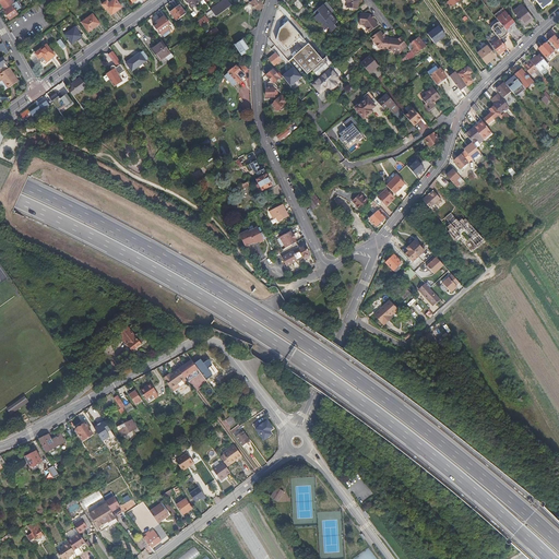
[(16,10),(22,7),(18,0),(3,10),(10,20),(19,13),(16,10)]
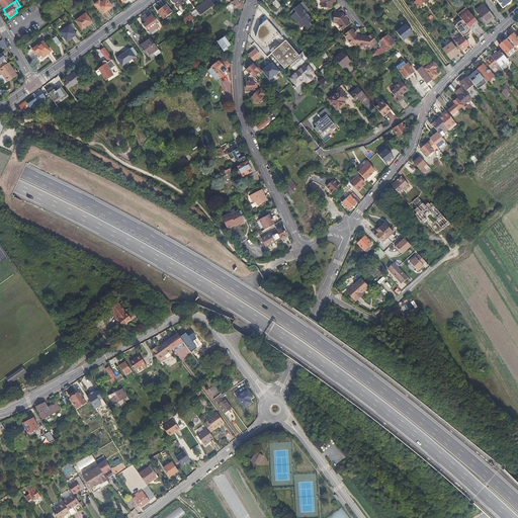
[(113,6),(108,0),(104,0),(101,2),(99,0),(94,4),(97,7),(98,6),(99,8),(103,14),(113,6)]
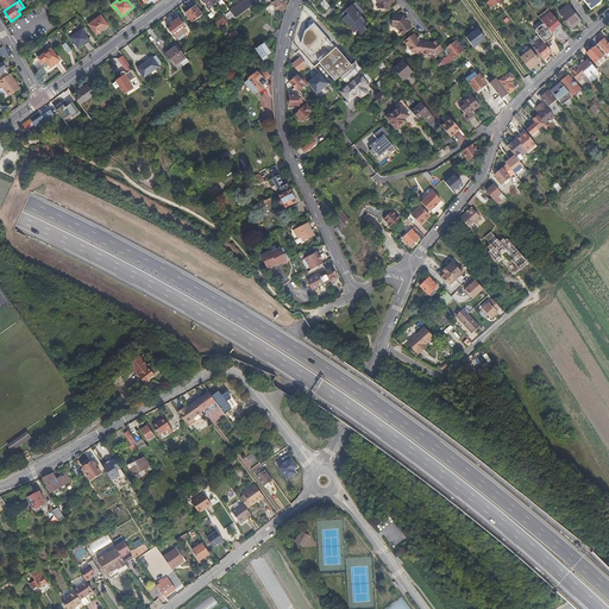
[(231,11),(236,18),(252,6),(248,0),(243,0),(230,10),(231,11)]
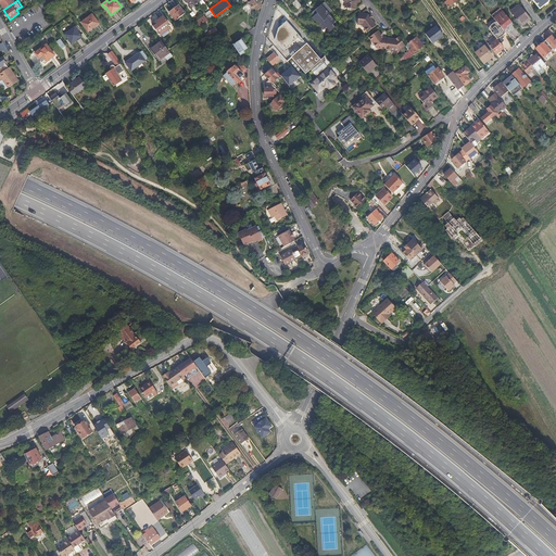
[(252,0),(249,2),(253,9),(254,8),(255,10),(258,10),(262,8),(262,4),(261,2),(262,1),(261,0),(252,0)]
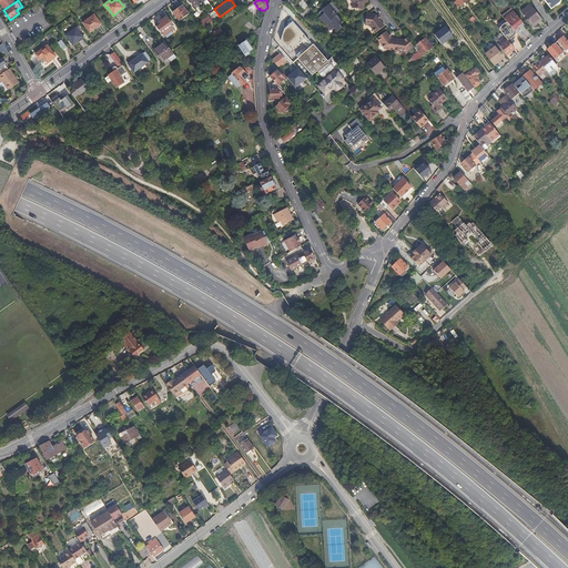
[(351,0),(353,3),(353,8),(364,10),(365,0),(351,0)]
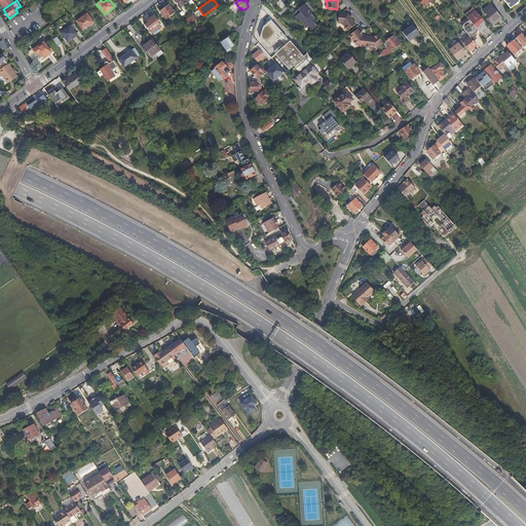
[(520,1),(519,0),(503,0),(511,8),(520,1)]
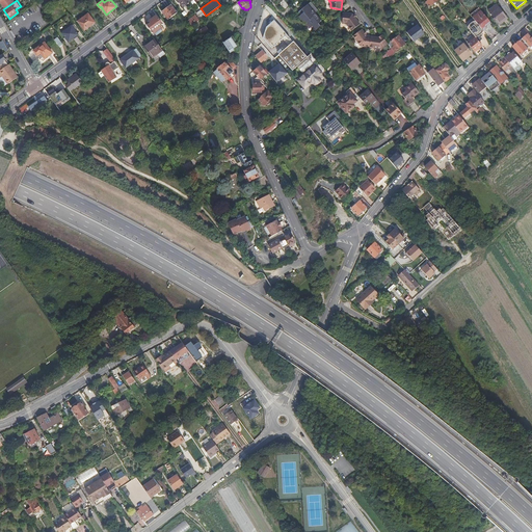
[(309,4),(308,3),(304,5),(306,6),(301,10),(297,14),(299,16),(296,18),(299,21),(301,20),(306,25),(309,28),(311,27),(313,29),(318,26),(317,25),(320,22),(313,14),(315,11),(309,4)]
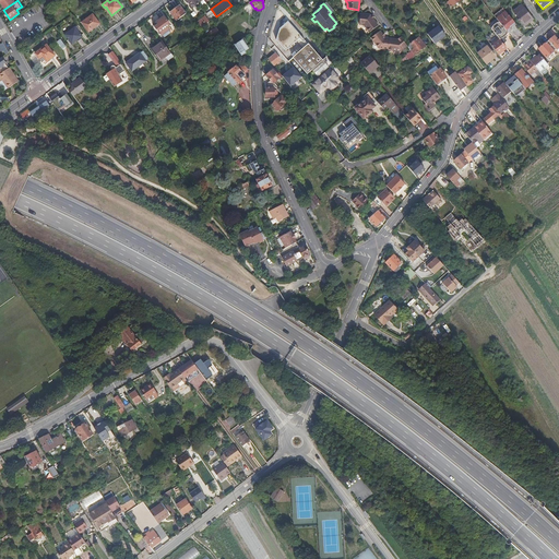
[(187,13),(180,4),(170,12),(177,21),(187,13)]
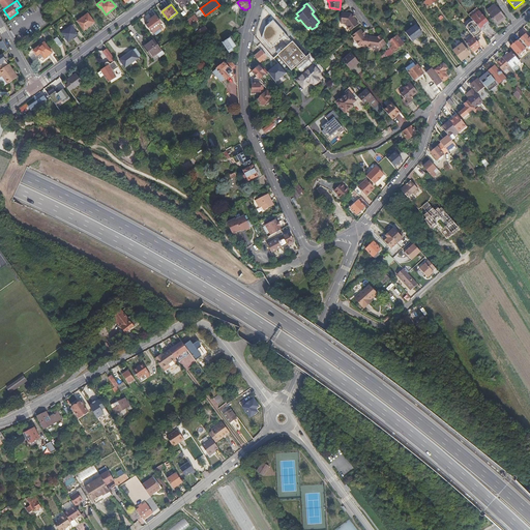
[(504,16),(495,4),(487,10),(496,23),(504,16)]
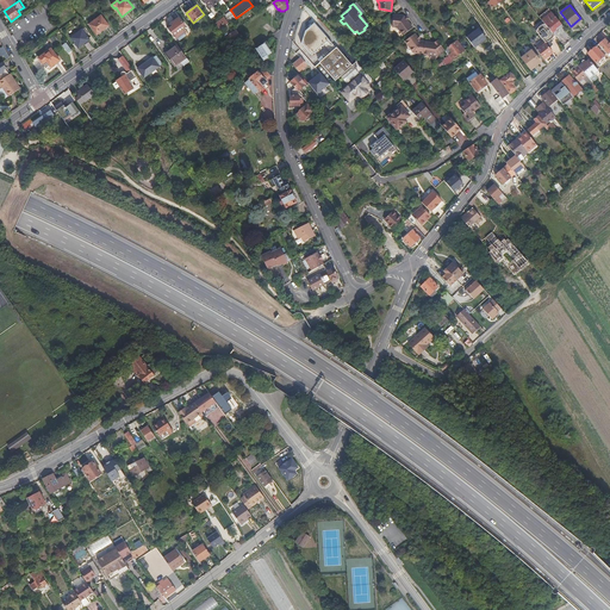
[(236,18),(231,11),(225,16),(230,23),(236,18)]
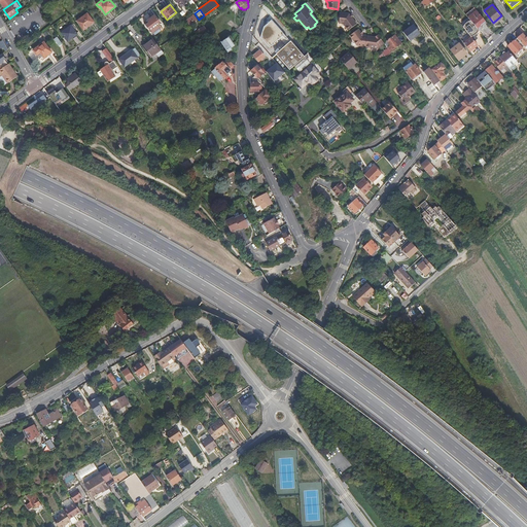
[(477,10),(468,18),(470,20),(478,29),(481,26),(480,25),(485,21),(477,10)]
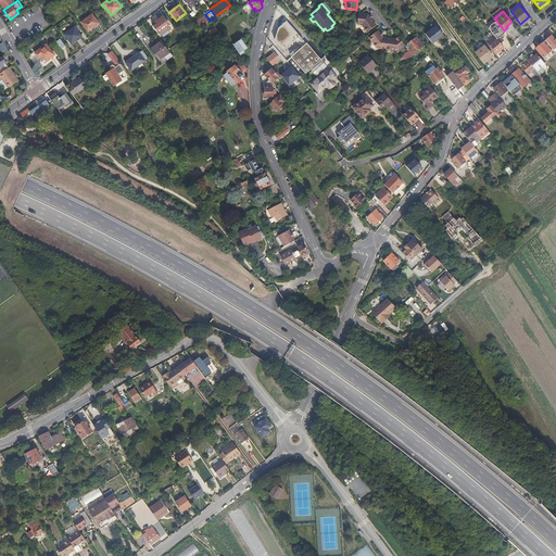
[(81,22),(88,32),(100,23),(92,13),(81,22)]
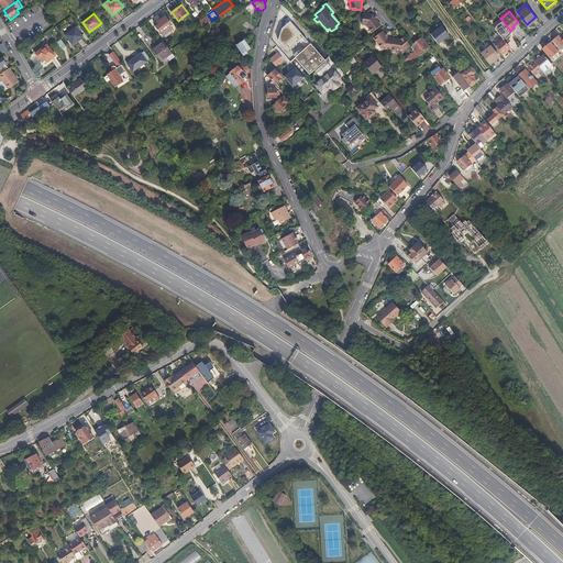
[(374,17),(373,14),(363,13),(362,24),(366,25),(373,33),(382,25),(376,19),(374,17)]
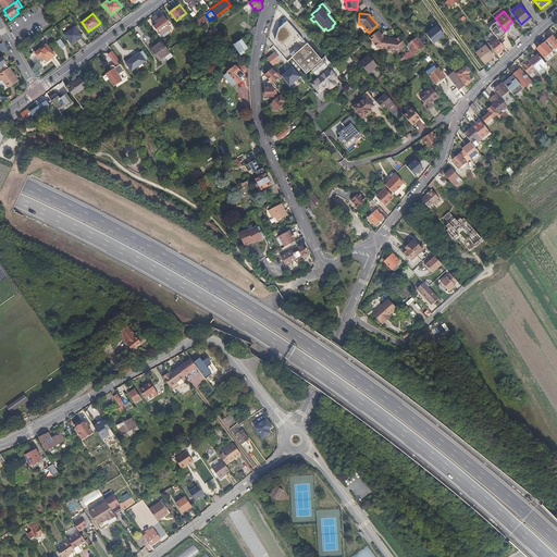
[(152,25),(153,27),(160,35),(162,34),(164,37),(170,33),(168,29),(169,29),(166,27),(171,25),(163,16),(156,22),(152,25)]
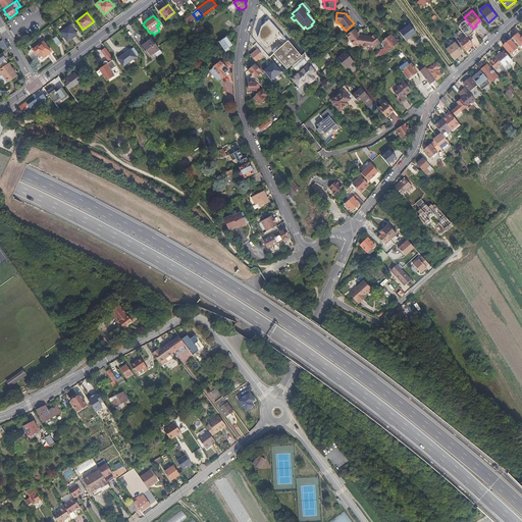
[(196,20),(192,15),(184,20),(188,27),(196,20)]
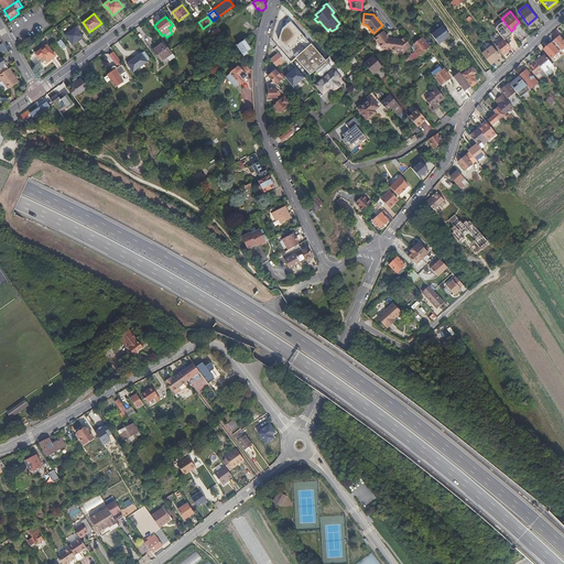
[(539,19),(537,17),(528,24),(530,26),(539,19)]
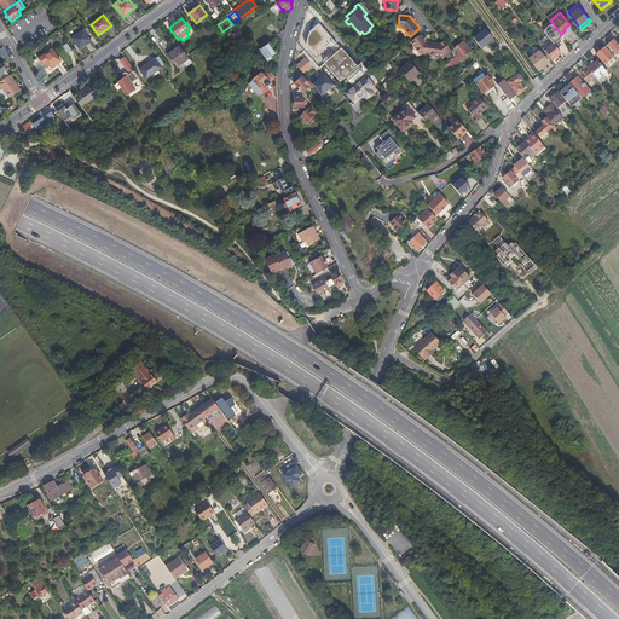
[(319,23),(310,32),(306,44),(317,56),(319,58),(323,56),(320,53),(329,45),(336,53),(319,68),(325,74),(334,85),(336,86),(358,67),(342,48),(341,48),(319,23)]
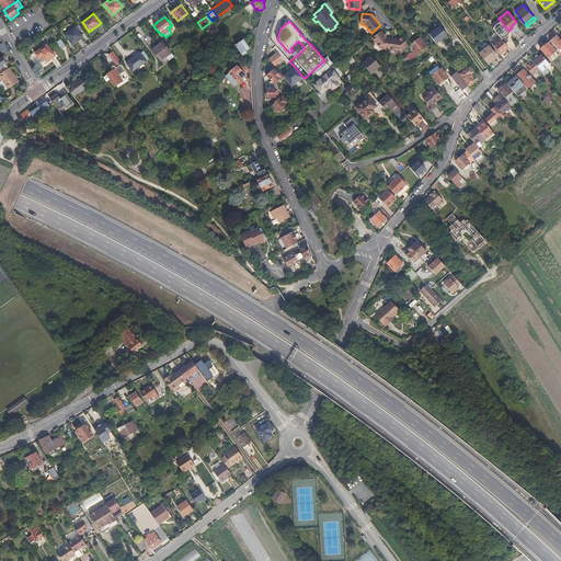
[(501,21),(493,27),(502,38),(505,44),(506,43),(505,43),(508,41),(505,36),(510,32),(508,31),(501,21)]
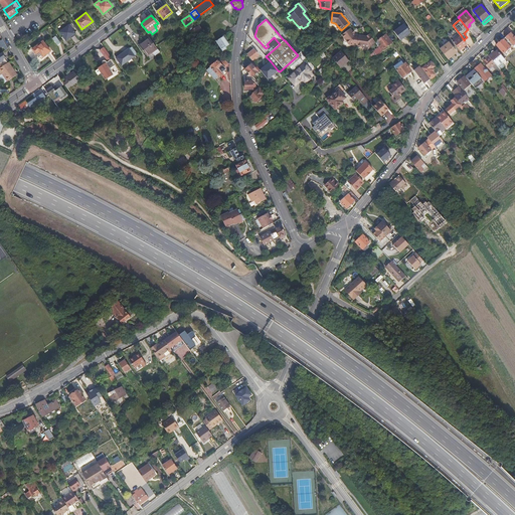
[(59,32),(66,41),(76,33),(69,24),(59,32)]
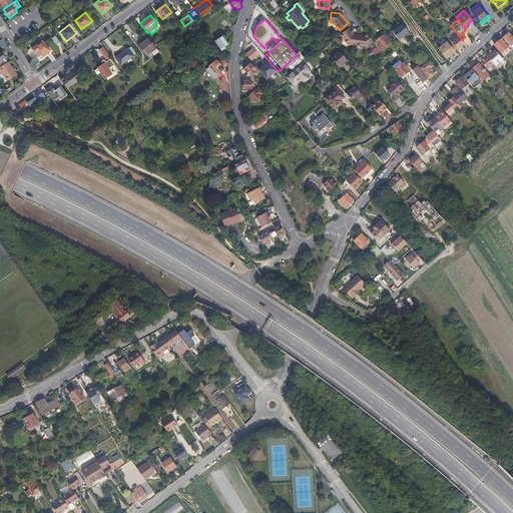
[(409,32),(403,24),(393,32),(399,40),(409,32)]
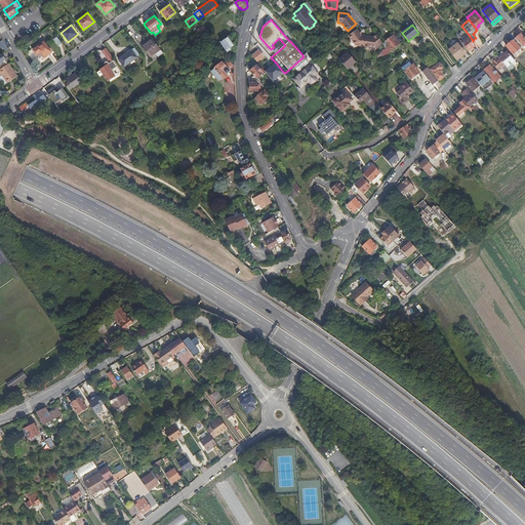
[(206,31),(202,26),(194,32),(195,33),(198,37),(206,31)]
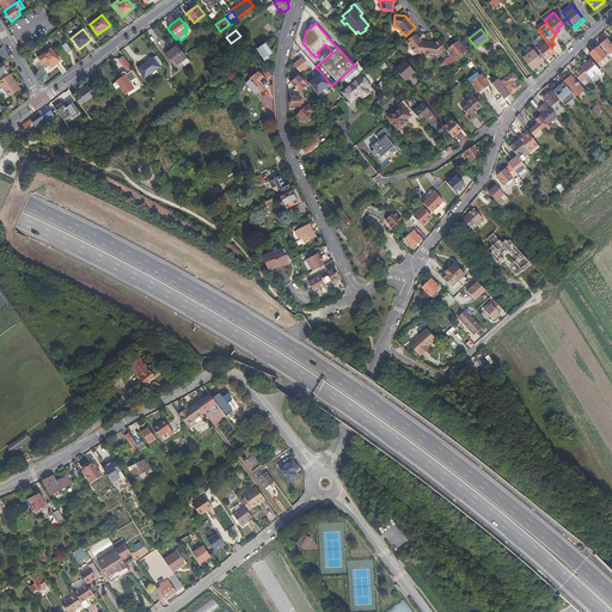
[(446,50),(439,41),(435,43),(422,42),(421,40),(418,37),(416,34),(407,41),(415,53),(439,56),(446,50)]
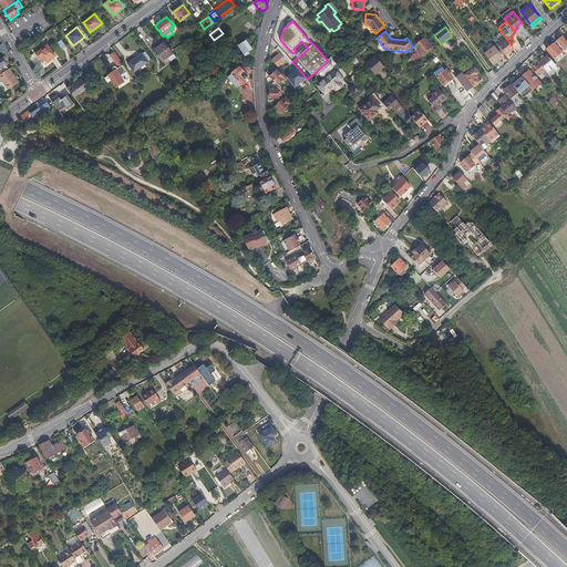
[(566,39),(566,40),(563,35),(556,41),(565,51),(566,49),(566,39)]
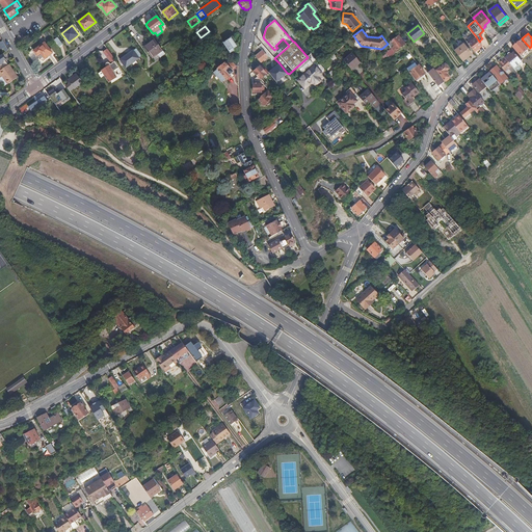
[(399,34),(388,44),(392,49),(394,52),(406,44),(399,34)]
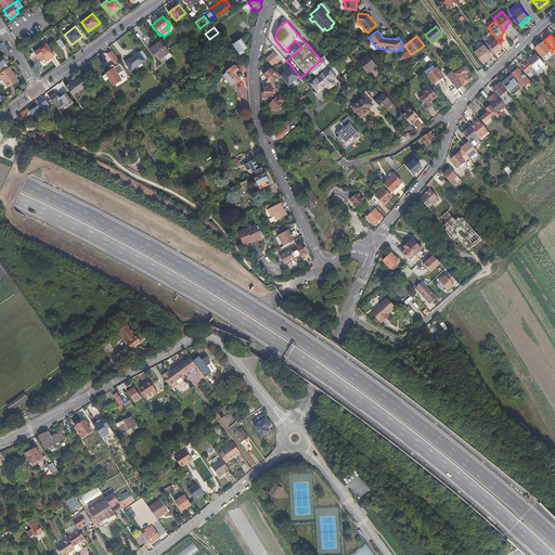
[(500,43),(497,38),(488,44),(495,54),(504,48),(500,43)]
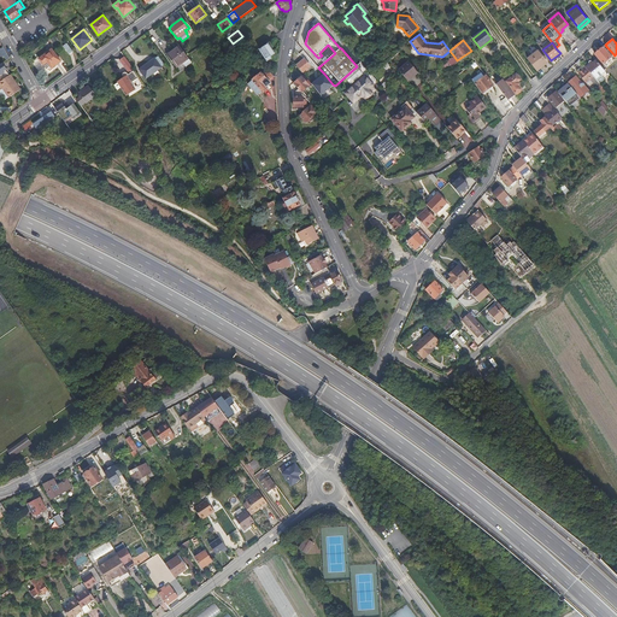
[(69,54),(74,52),(68,43),(63,46),(69,54)]
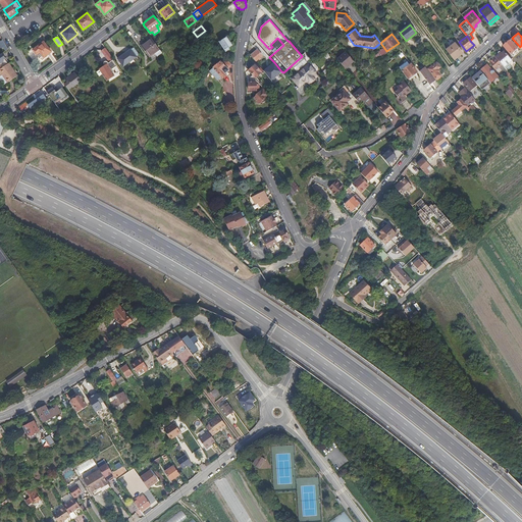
[(232,46),(230,42),(230,40),(228,37),(227,37),(226,37),(219,42),(226,52),(229,49),(229,48),(232,46)]
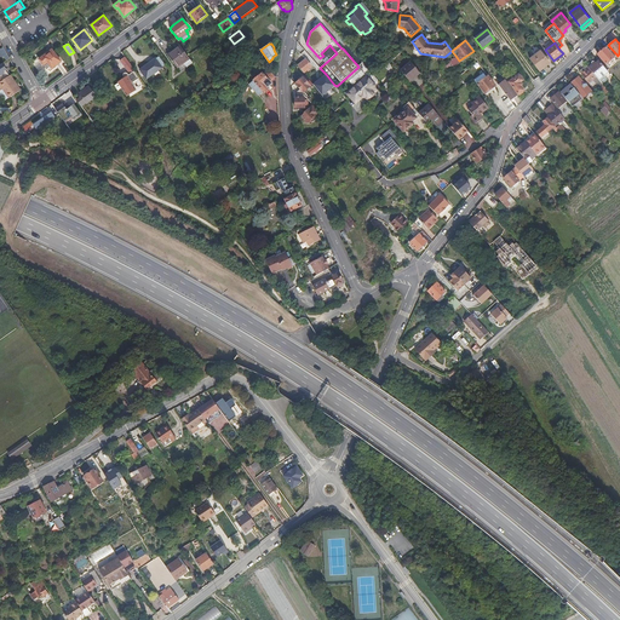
[(167,55),(176,65),(188,56),(181,45),(167,55)]
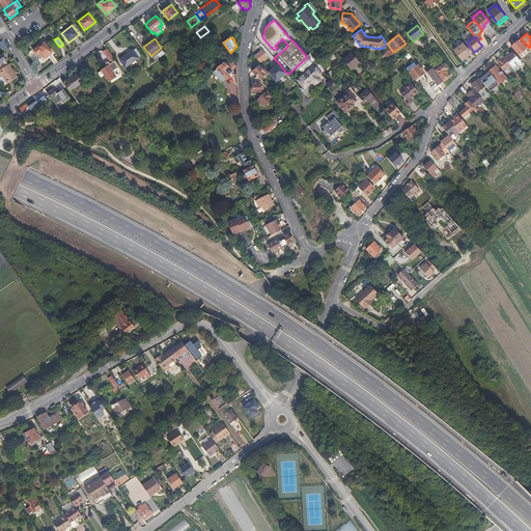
[(529,48),(521,38),(511,47),(519,55),(529,48)]
